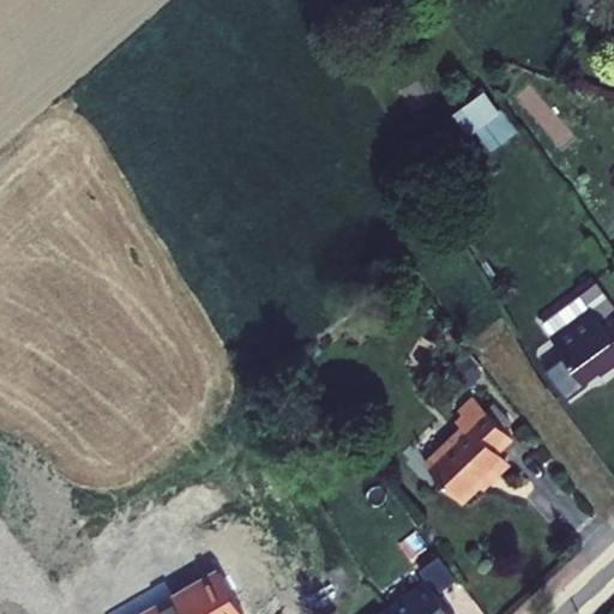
[(507,139),(489,113),(476,124),(494,148),(507,139)]
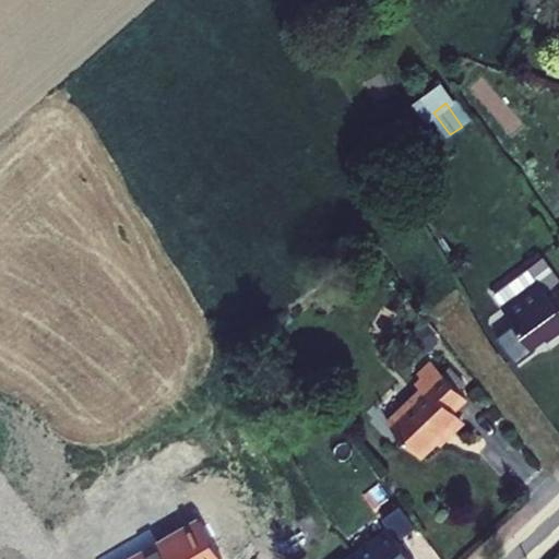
[(552,337),(558,332),(558,281),(543,260),(495,294),(503,304),(501,306),(532,346),(549,333),(552,337)]
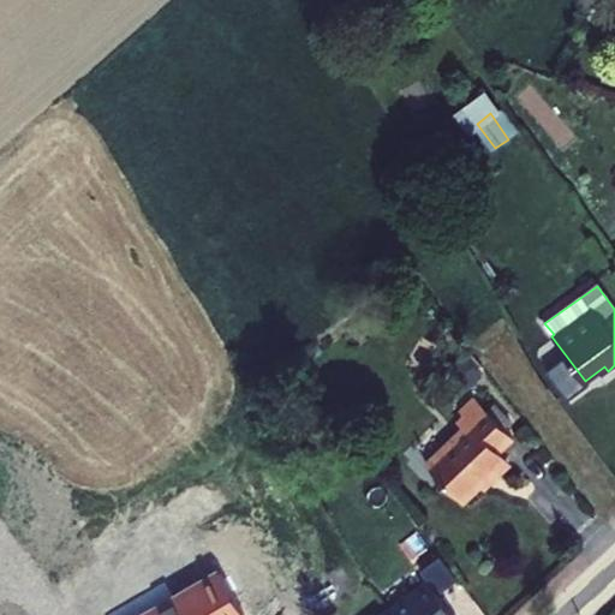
[(469,389),(482,377),(466,357),(453,369),(469,389)]
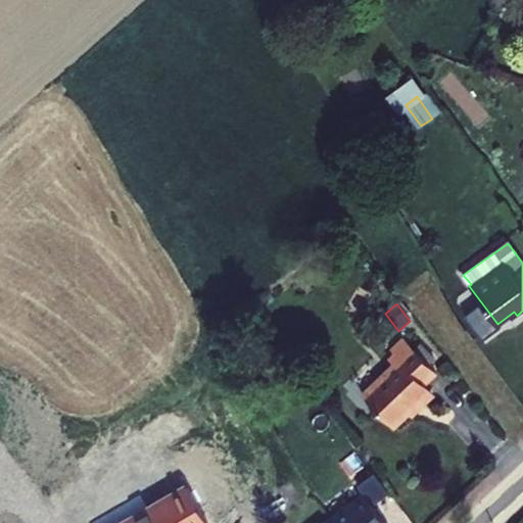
[(424,383),(435,372),(405,339),(391,351),(395,354),(389,361),(393,365),(364,395),(393,427),(408,414),(431,390),(424,383)]
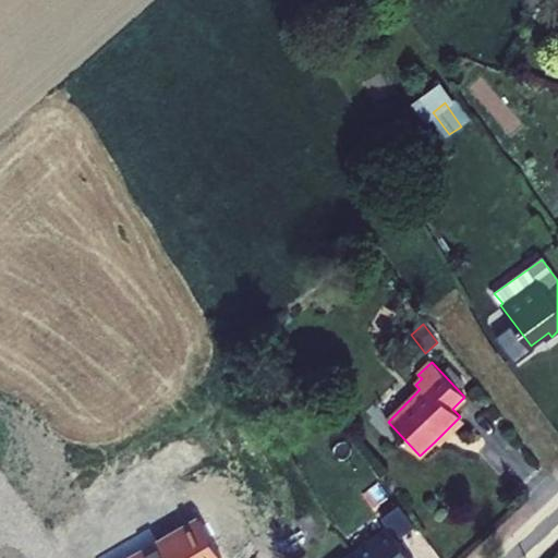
[(440,446),(464,422),(460,416),(435,441),(440,446)]
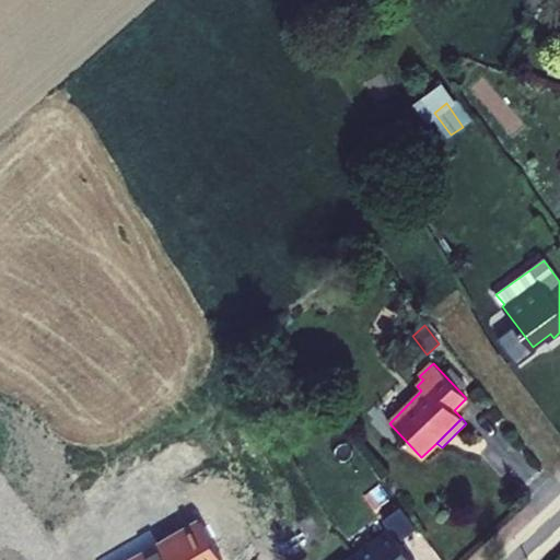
[(223,559),(201,524),(139,559),(223,559)]
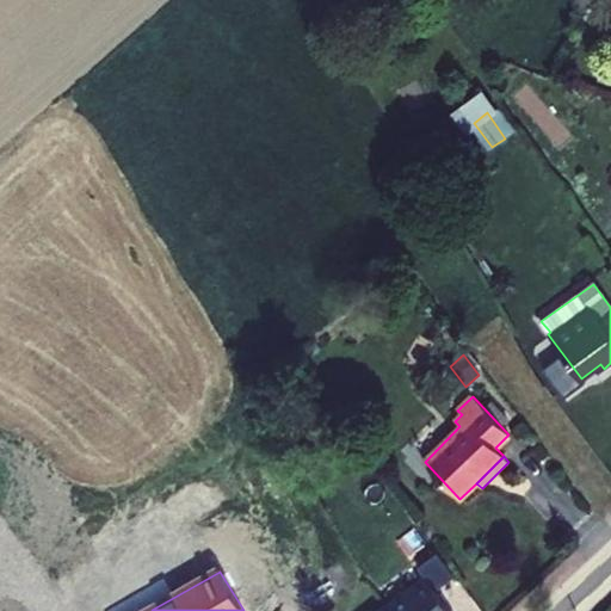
[(448,610),(425,580),(387,609),(388,610),(448,610)]
